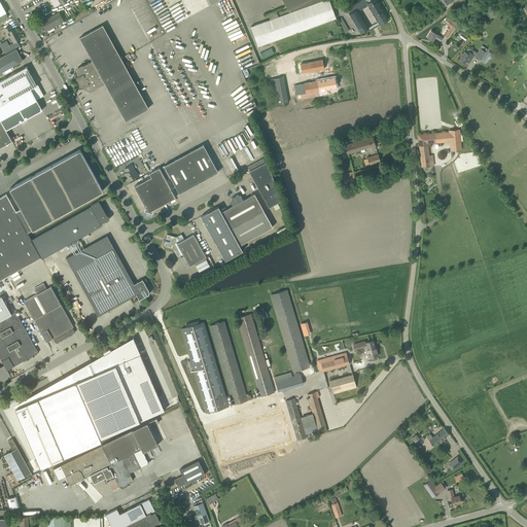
[(282,0),(289,12),(280,15),(278,16),(276,11),(268,14),(270,20),(251,27),(258,46),(336,18),(328,0),(323,0),(322,0),(282,0)]
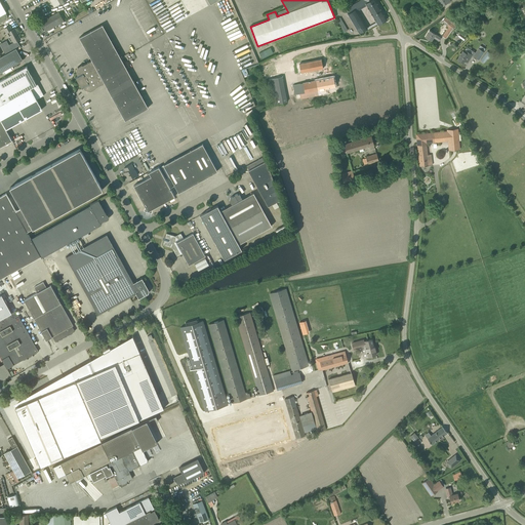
[(361,0),(346,9),(359,33),(367,28),(357,10),(366,5),(377,25),(387,19),(375,0),(361,0)]
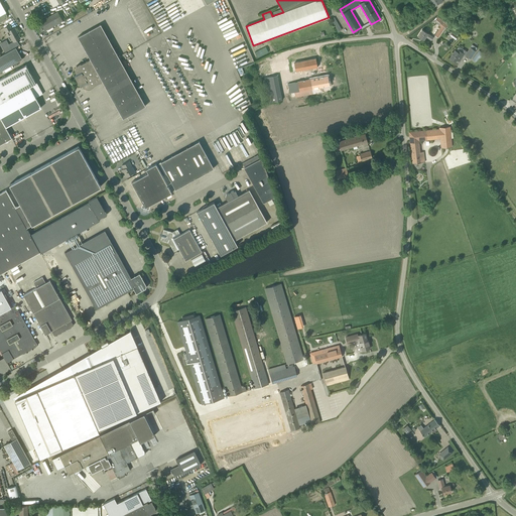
[(43,31),(62,21),(57,11),(38,21),(43,31)]
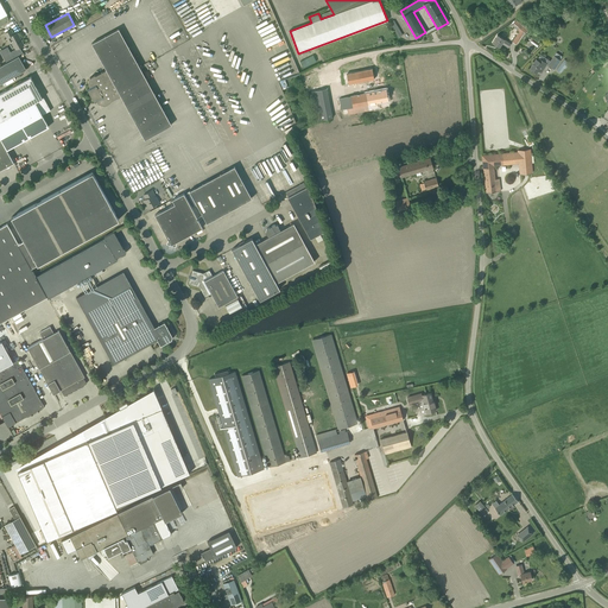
[(517,19),(515,21),(512,26),(519,32),(513,42),(517,44),(523,35),(524,35),(529,29),(517,19)]
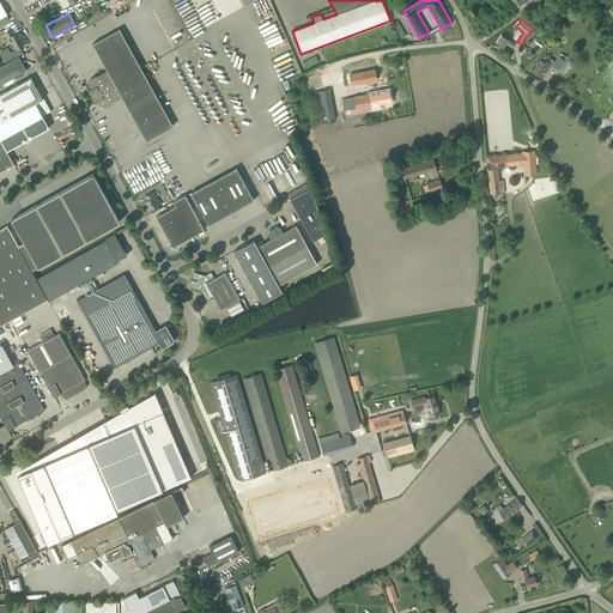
[(96,76),(91,78),(89,85),(90,87),(87,89),(95,103),(98,102),(99,104),(105,105),(111,103),(110,102),(122,96),(146,140),(173,126),(119,29),(92,43),(107,70),(96,76)]
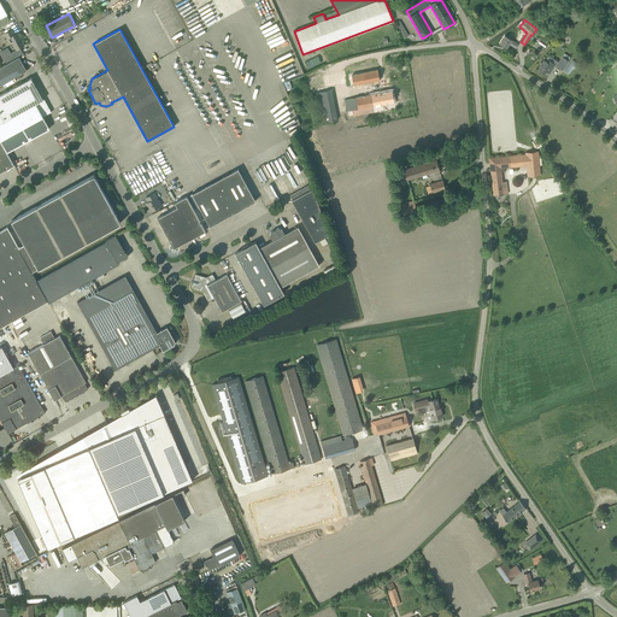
[(24,46),(22,40),(21,41),(19,39),(21,39),(17,33),(15,35),(12,30),(5,34),(10,43),(12,41),(15,45),(13,45),(16,50),(21,48),(24,46)]
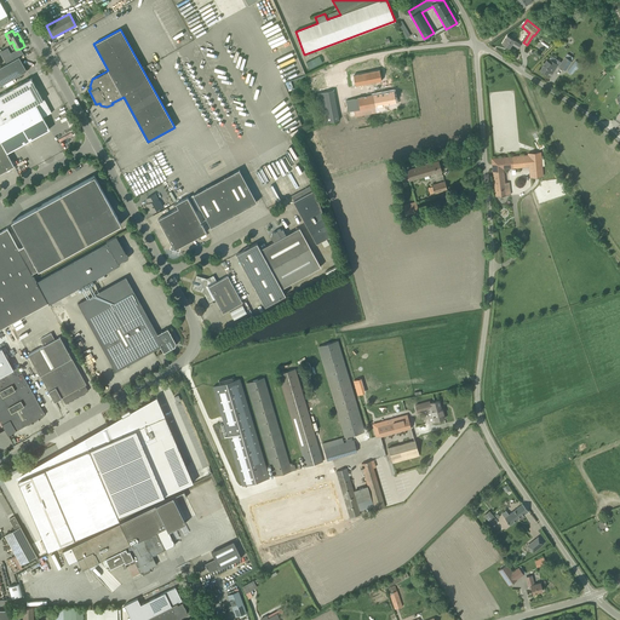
[(507,35),(505,39),(503,44),(509,49),(511,44),(518,49),(521,44),(507,35)]
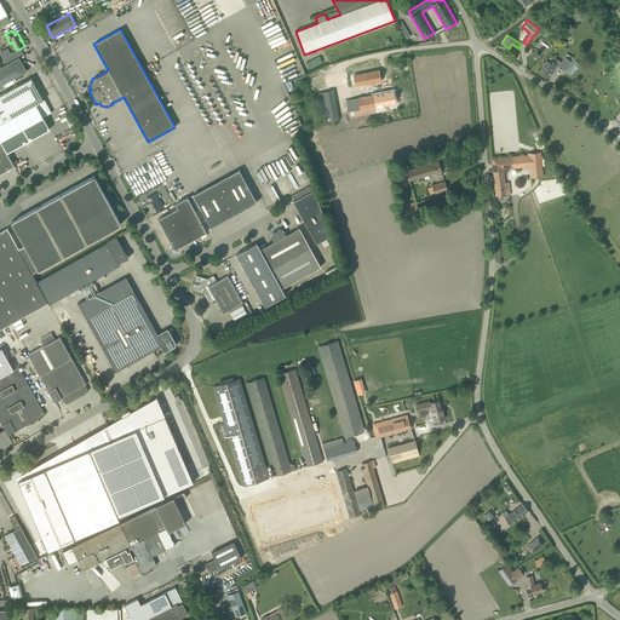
[(21,49),(16,50),(11,53),(7,47),(0,52),(6,63),(23,53),(21,49)]
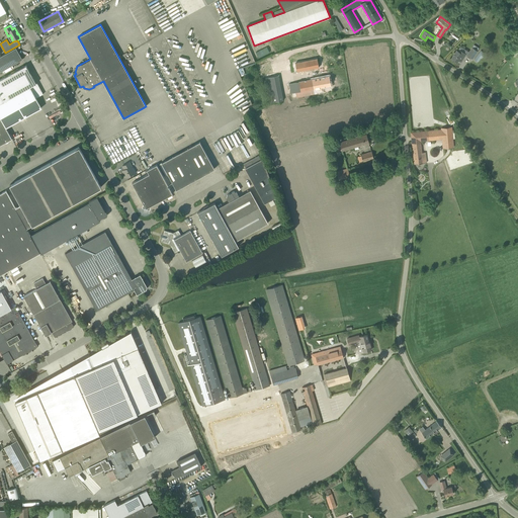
[(473,45),(467,55),(472,59),(479,49),(473,45)]
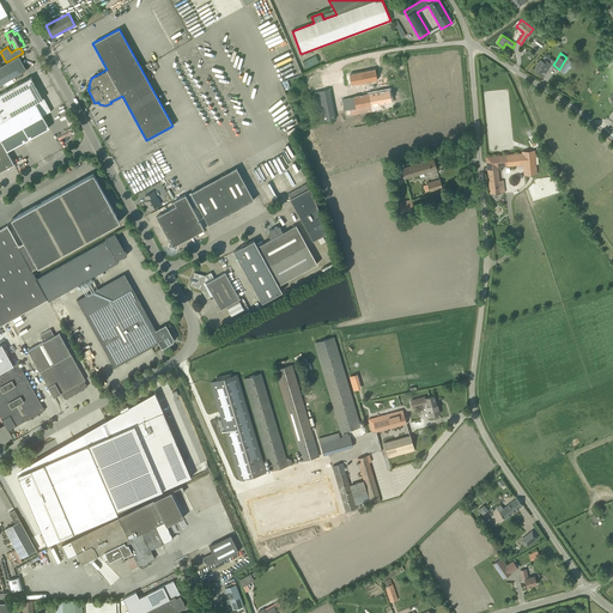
[(0,85),(26,70),(19,56),(0,67),(0,85)]
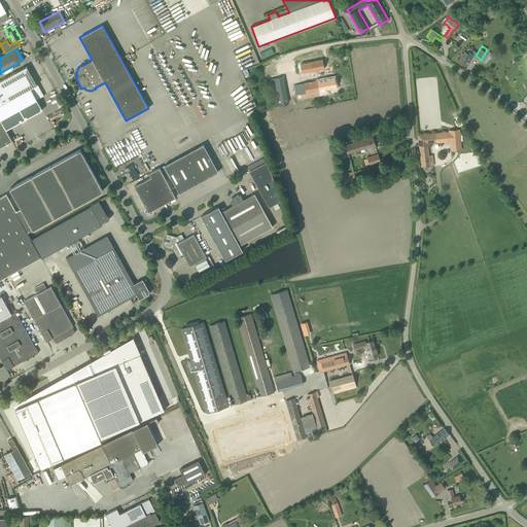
[(260,53),(262,58),(274,54),(272,48),(260,53)]
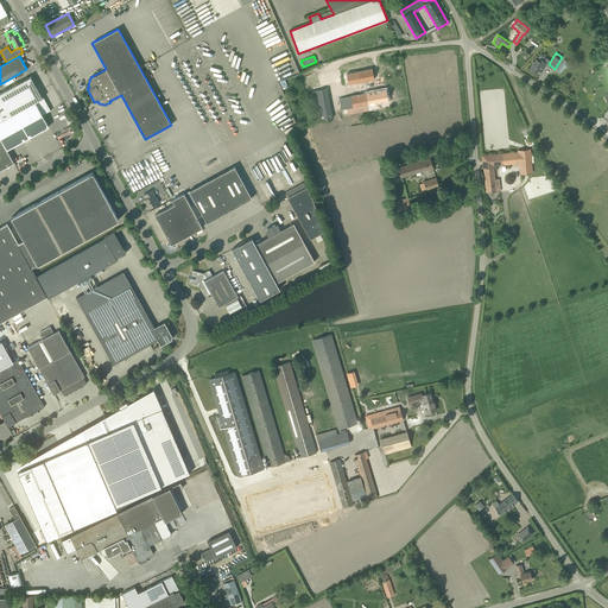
[(536,59),(530,69),(532,70),(533,71),(534,71),(537,73),(538,70),(540,71),(539,71),(542,73),(548,63),(543,61),(540,59),(539,62),(536,59)]
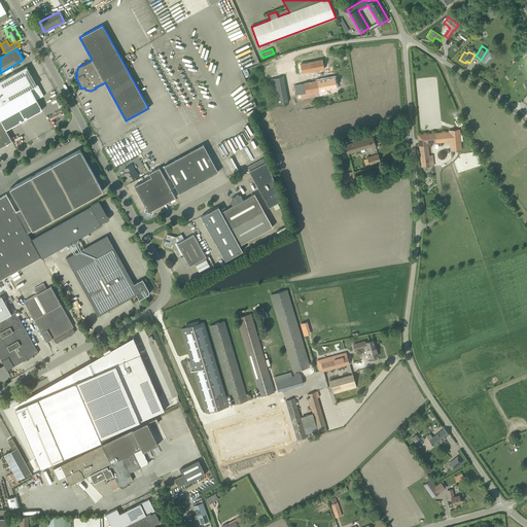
[(489,51),(483,60),(486,63),(493,54),(489,51)]
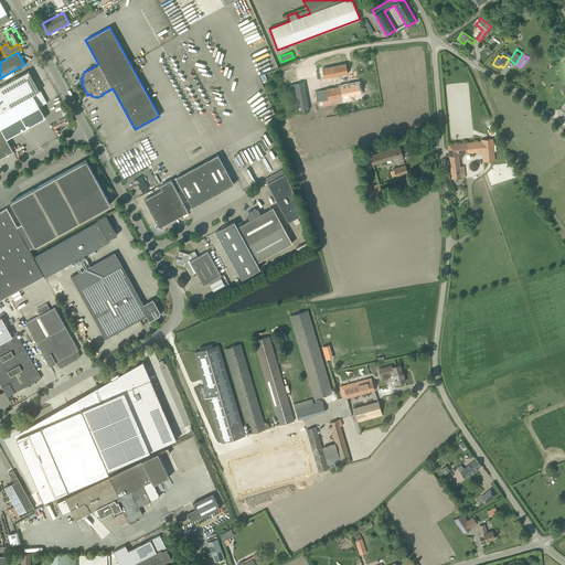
[(345,60),(316,65),(318,80),(348,74),(345,60)]
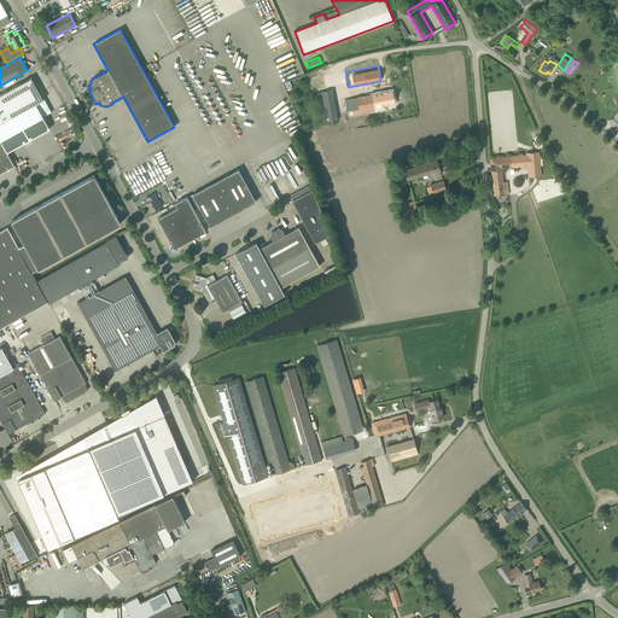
[(0,139),(7,152),(50,129),(42,117),(51,112),(52,112),(46,101),(45,103),(42,99),(31,77),(0,94),(0,139)]
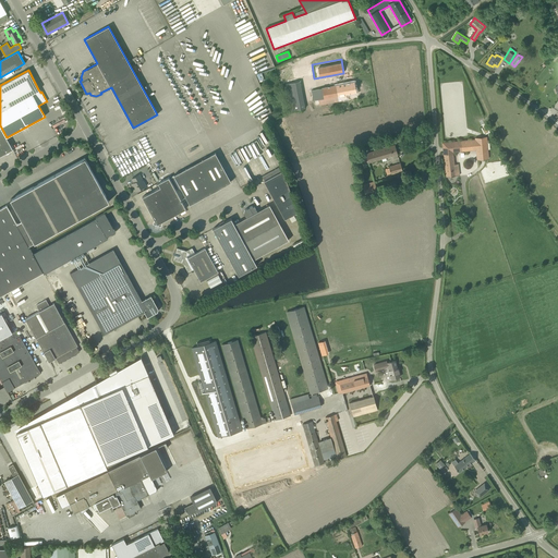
[(292,110),(304,108),(299,77),(287,80),(292,110)]
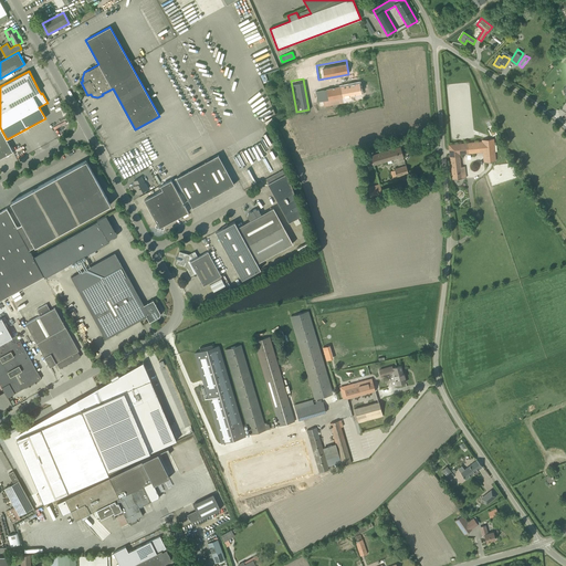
[(328,100),(323,102),(324,107),(352,102),(350,96),(362,94),(359,83),(326,90),(328,100)]
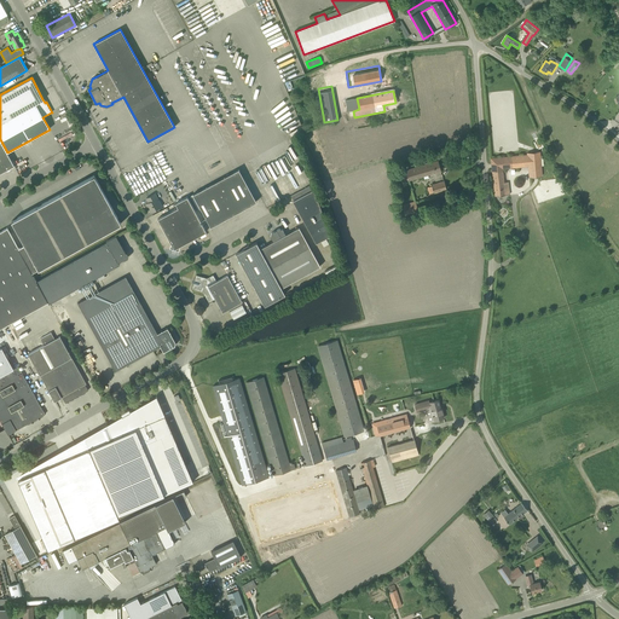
[(0,173),(15,166),(7,152),(0,139),(0,173)]
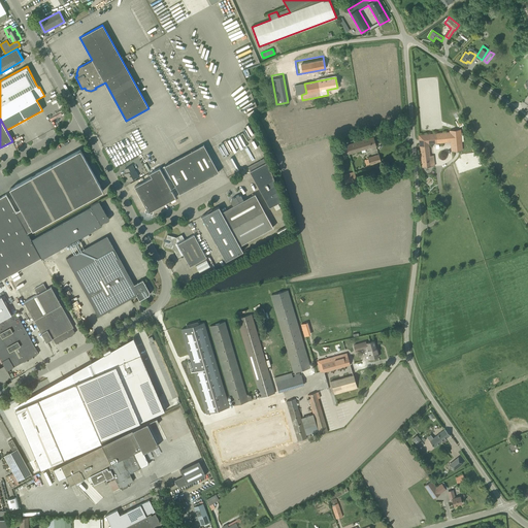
[(452,152),(462,151),(460,130),(450,131),(450,132),(436,133),(437,142),(451,141),(452,152)]
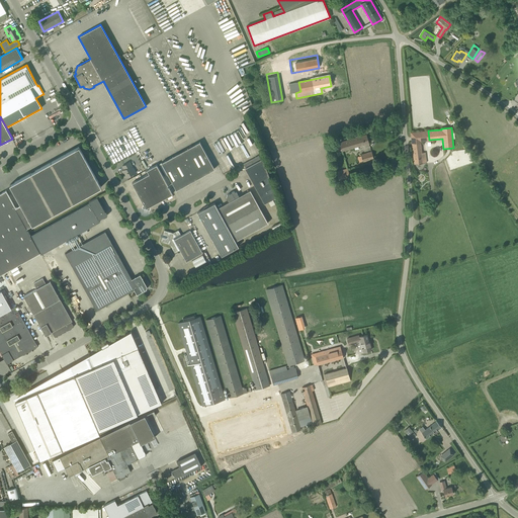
[(340,143),(341,143),(336,145),(338,152),(343,150),(343,151),(369,143),(366,135),(340,143)]
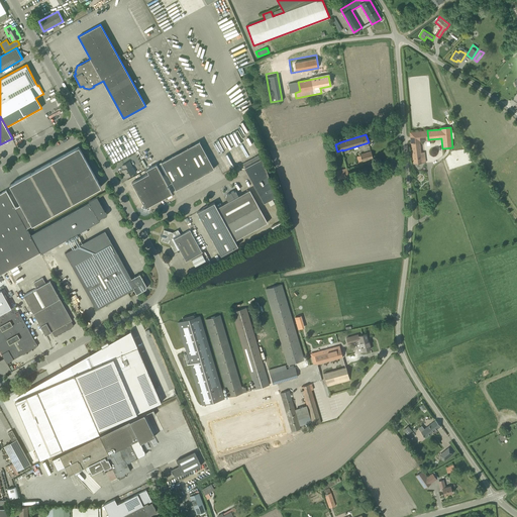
[(198,141),(184,149),(191,164),(186,167),(193,180),(213,169),(214,169),(199,141),(198,141)]
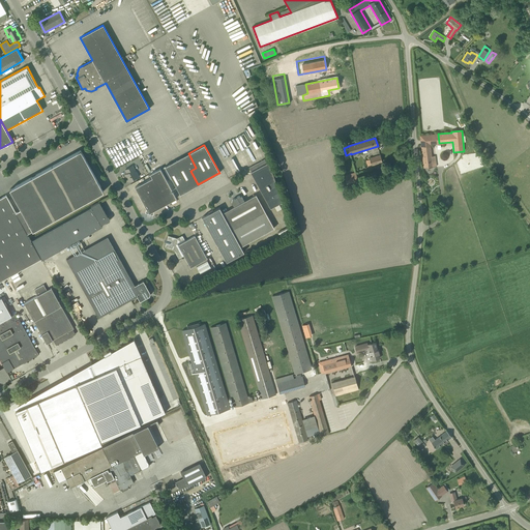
[(430,146),(422,147),(421,147),(424,168),(436,167),(435,156),(432,156),(430,146)]
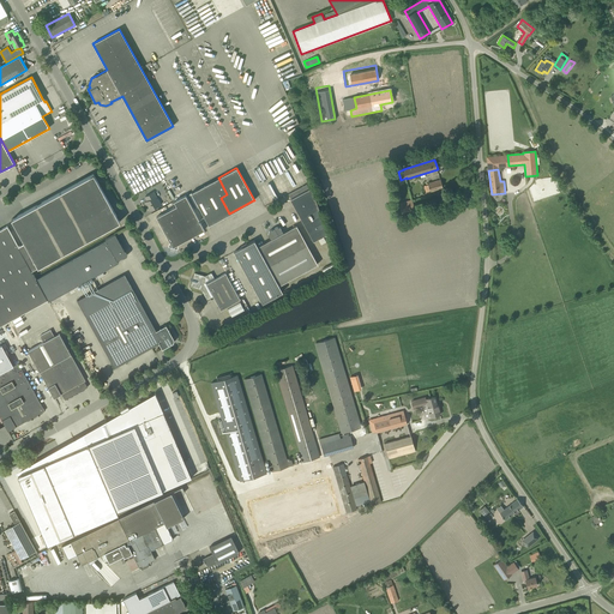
[(31,271),(44,264),(120,222),(94,174),(12,220),(25,244),(18,247),(7,226),(0,229),(0,325),(47,299),(36,280),(31,271)]
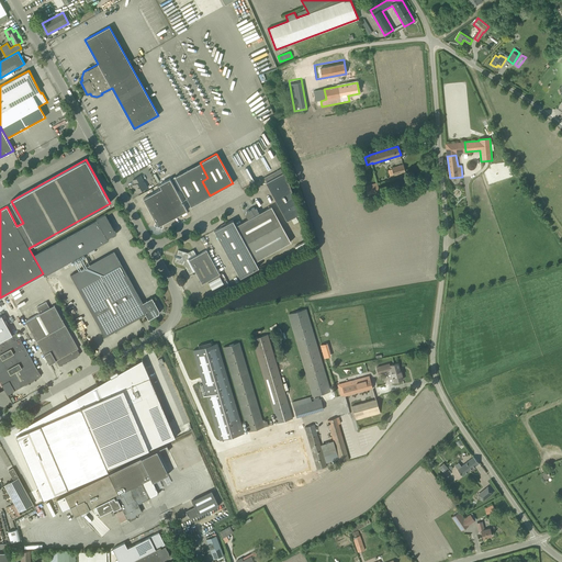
[(208,178),(200,163),(176,176),(175,177),(191,206),(192,205),(210,195),(202,181),(208,178)]
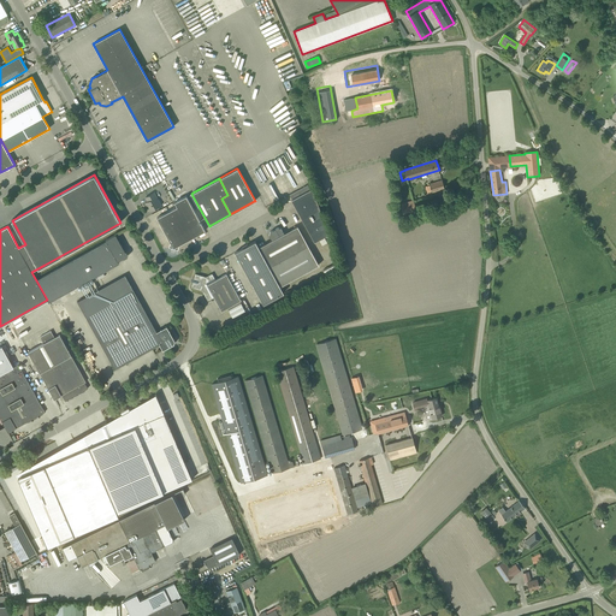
[(442,181),(430,184),(430,185),(425,187),(427,193),(431,191),(432,193),(444,189),(442,181)]
